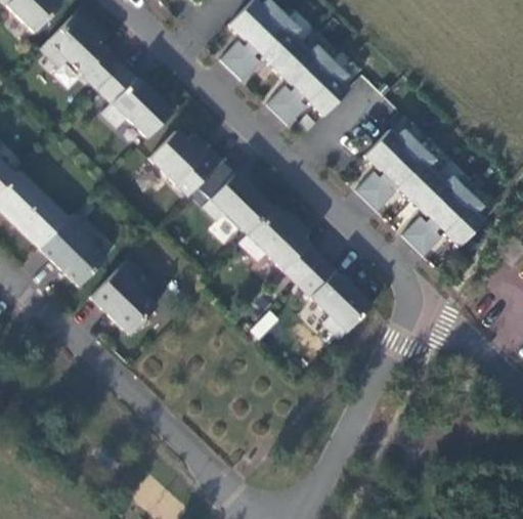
[(0,0),(0,4),(32,35),(57,7),(49,0),(0,0)]
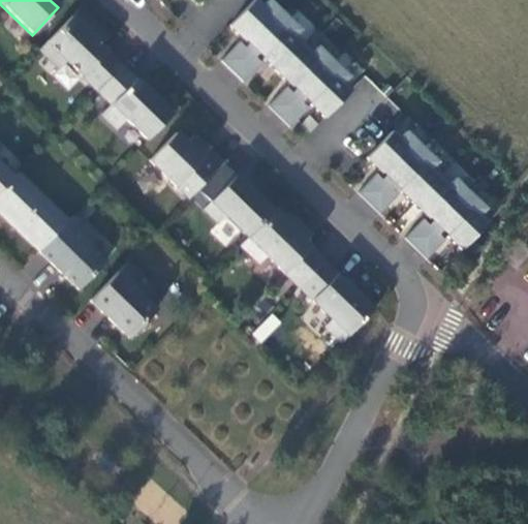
[(220,62),(230,71),(284,17),(268,0),(261,6),(253,0),(229,26),(243,39),(246,37),(250,41),(245,48),(239,42),(220,62)]
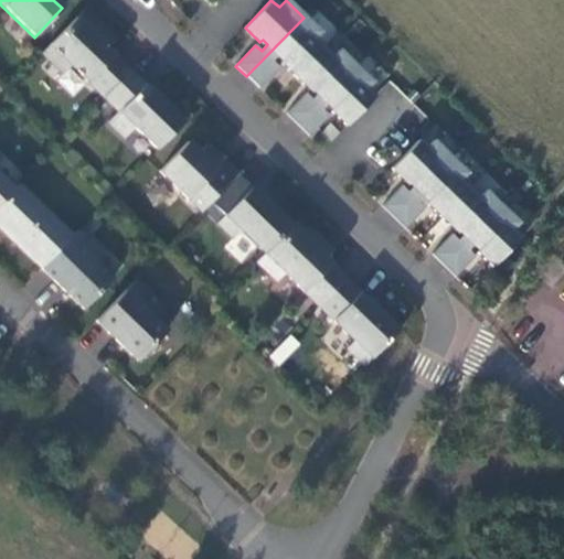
[(70,66),(103,98),(129,72),(105,50),(98,43),(106,34),(82,12),(42,55),(62,74),(70,66)]
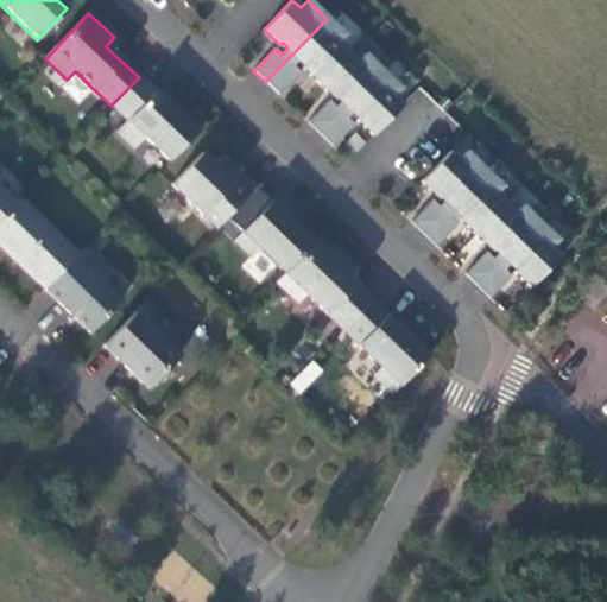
[(345,35),(327,19),(265,82),(278,95),(299,73),(293,67),(299,59),(304,64),(302,67),(334,97),(336,95),(342,100),(335,106),(329,100),(308,122),(320,134),(381,70),(364,54),(356,61),(337,43),(345,35)]
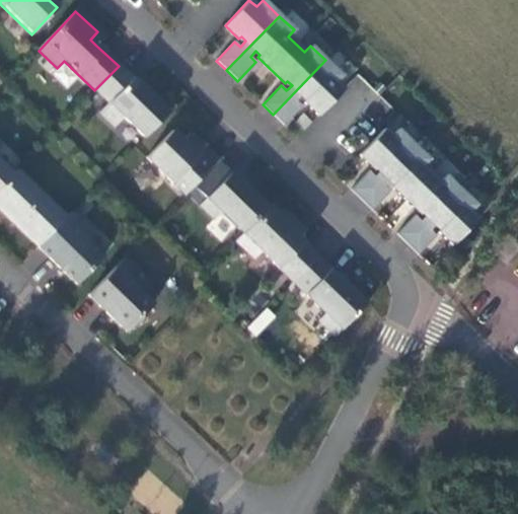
[(103,39),(97,31),(90,40),(96,46),(103,39)]
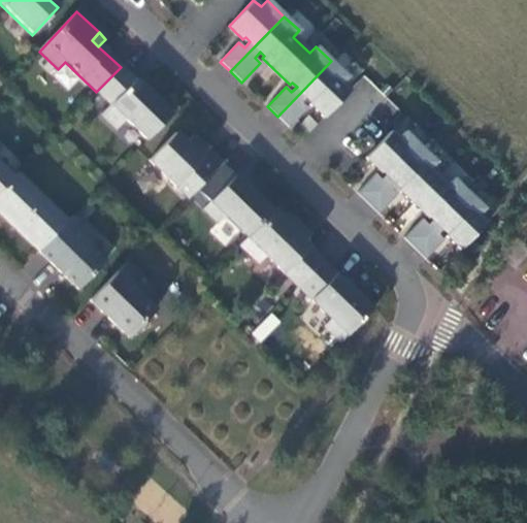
[(348,76),(331,61),(277,117),(289,127),(307,107),(301,102),(306,96),(311,100),(308,103),(324,117),(349,91),(340,84),(348,76)]
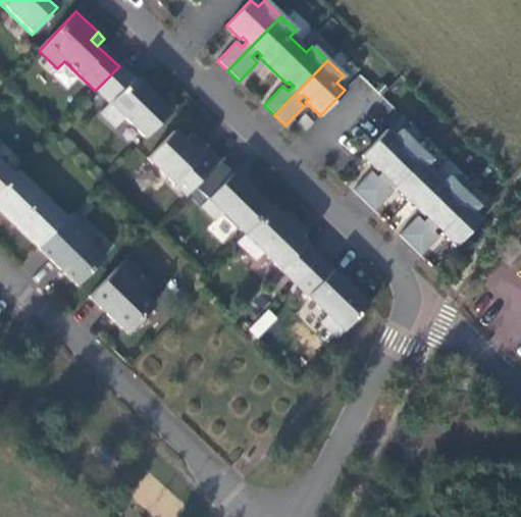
[(169,114),(119,66),(95,91),(109,104),(100,114),(115,128),(124,118),(146,139),(169,114)]
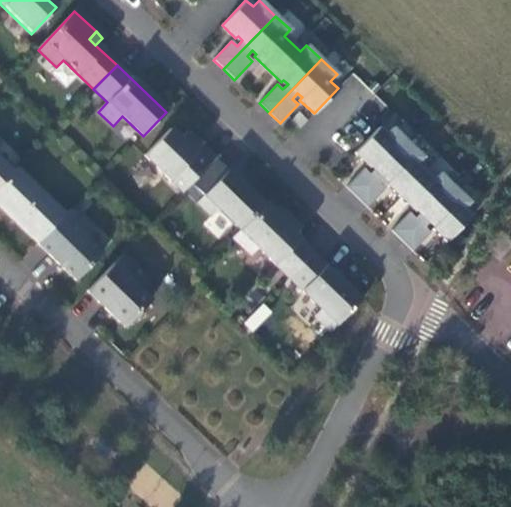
[(346,187),(356,197),(408,143),(392,128),(386,134),(379,128),(354,153),(368,166),(370,164),(375,168),(370,174),(364,168),(346,187)]
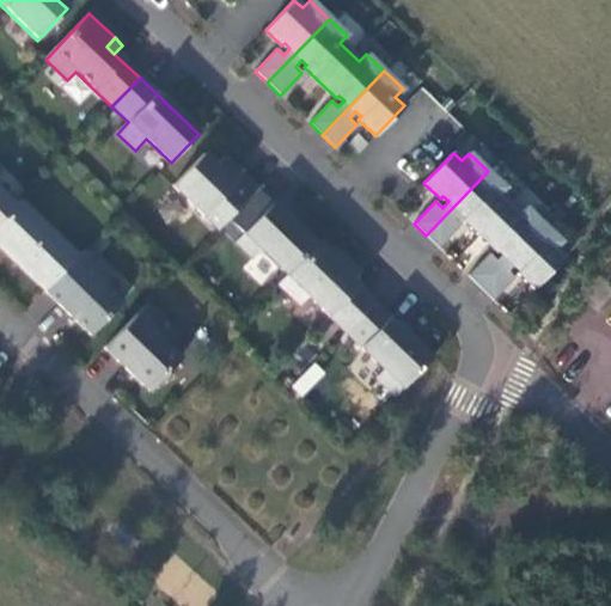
[(257,190),(224,158),(215,166),(203,154),(172,187),(218,231),(227,220),(257,190)]
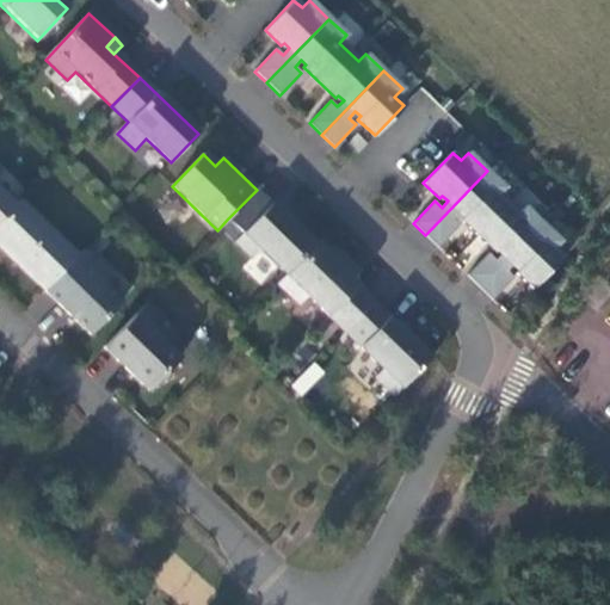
[(0,222),(14,207),(0,192),(0,173),(1,172),(0,170),(0,222)]
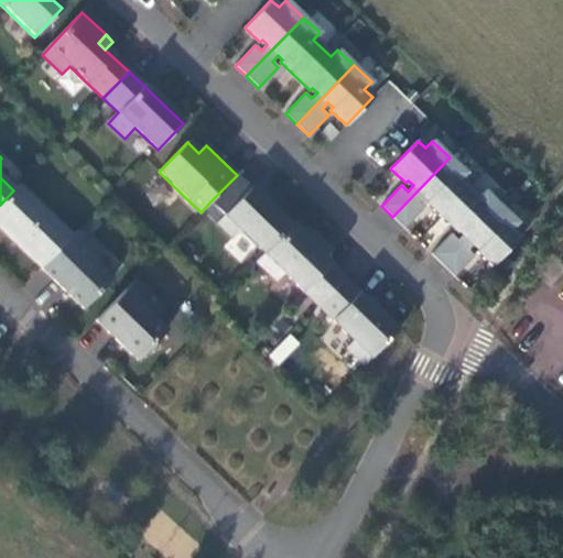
[(466,173),(450,157),(392,217),(404,228),(424,208),(419,201),(424,196),(429,200),(426,203),(456,231),(458,229),(464,233),(457,239),(452,233),(432,254),(443,264),(500,205),(484,190),(477,197),(459,181),(466,173)]
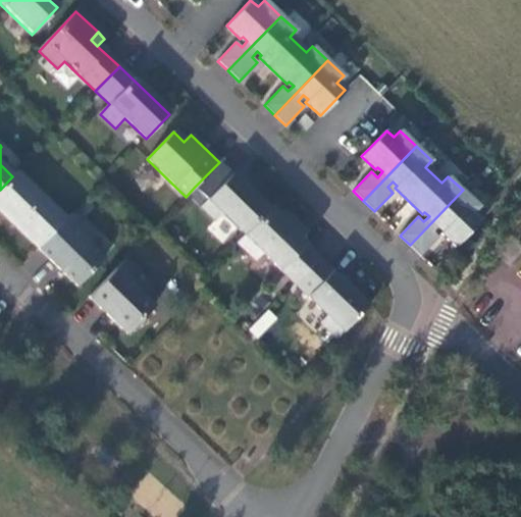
[(222,214),(245,236),(269,209),(219,162),(194,188),(207,200),(201,208),(215,221),(222,214)]
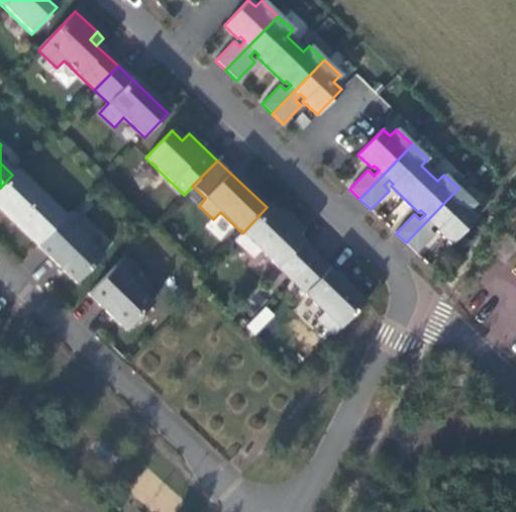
[(67,218),(16,171),(12,175),(0,188),(0,211),(38,247),(67,218)]
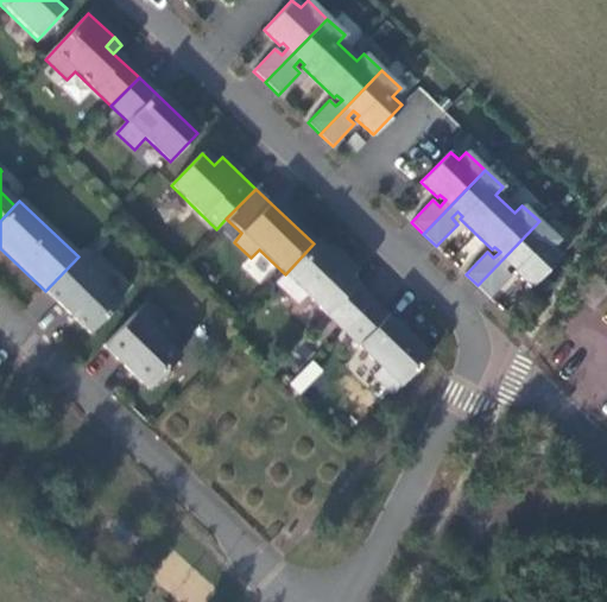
[(558,240),(539,221),(478,285),(491,298),(512,276),(505,270),(511,263),(517,267),(513,271),(531,286),(560,257),(550,248),(558,240)]
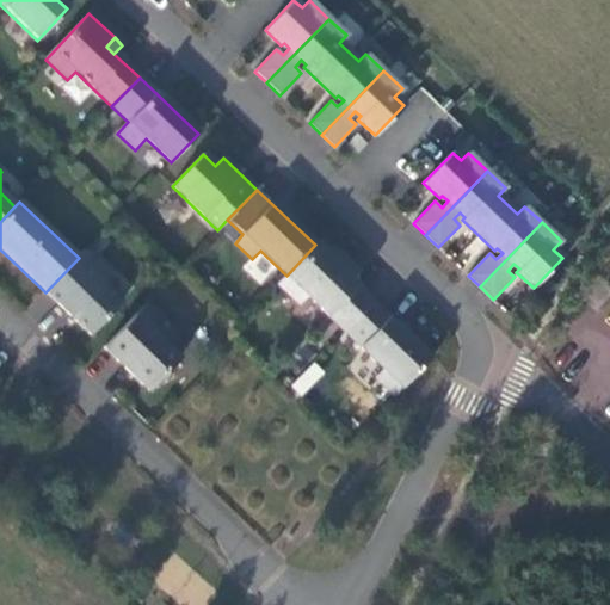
[(345,331),(374,301),(352,281),(361,272),(324,236),(315,245),(287,276),(278,284),(300,306),(308,296),(345,331)]
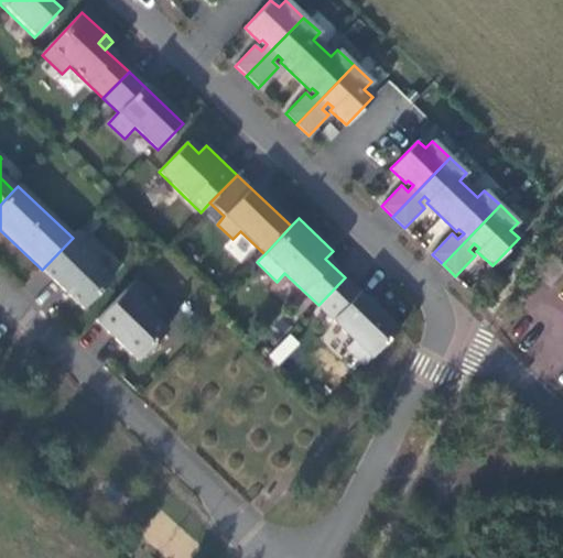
[(42,270),(85,310),(112,281),(95,263),(103,254),(78,232),(73,238),(42,270)]
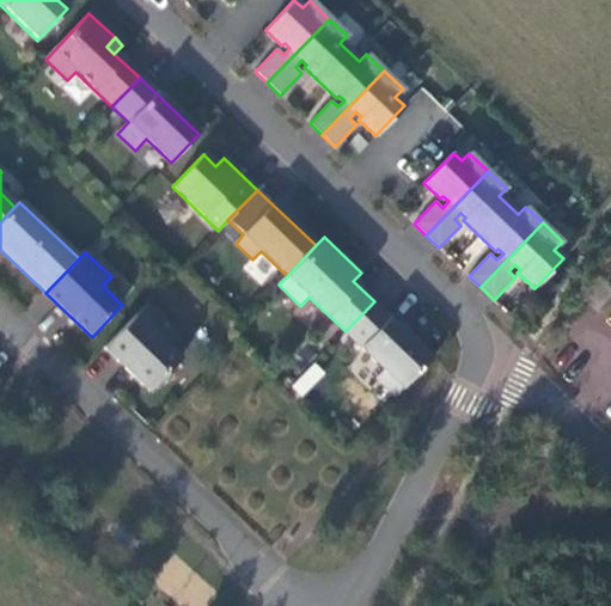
[(396,397),(433,357),(401,326),(397,330),(388,322),(391,318),(374,301),(346,331),(384,368),(376,378),(396,397)]
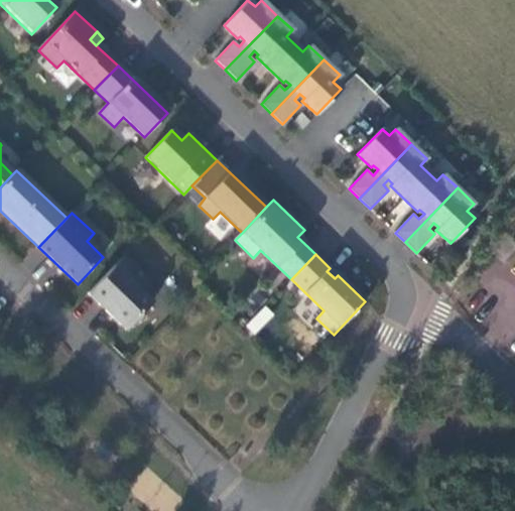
[(124,256),(114,267),(123,276),(133,265),(124,256)]
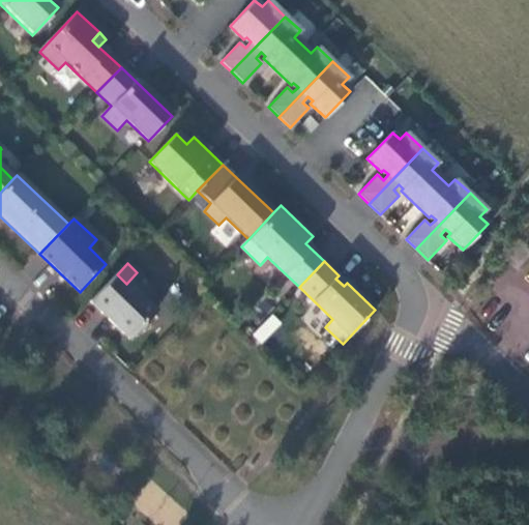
[(90,302),(129,340),(156,312),(143,300),(154,289),(137,272),(126,284),(117,274),(90,302)]
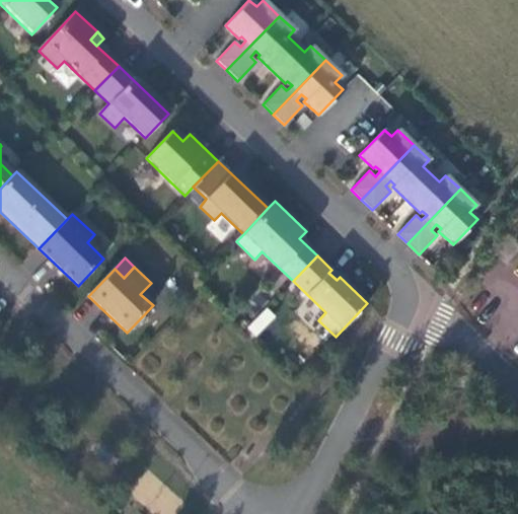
[(268,312),(246,333),(255,343),(277,321),(268,312)]
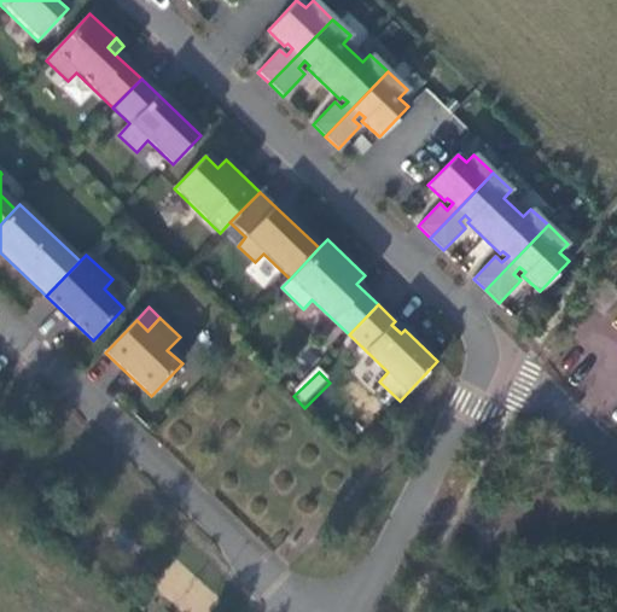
[(534,459),(556,460),(557,447),(535,446),(534,459)]
